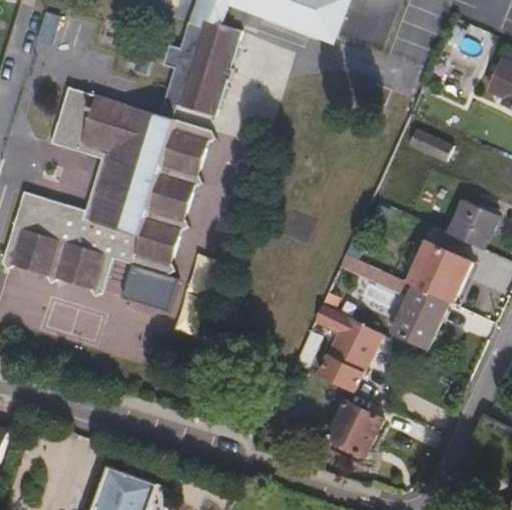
[(222,22),(228,7),(334,47),(351,0),(195,0),(187,22),(198,25),(200,16),(222,22)]
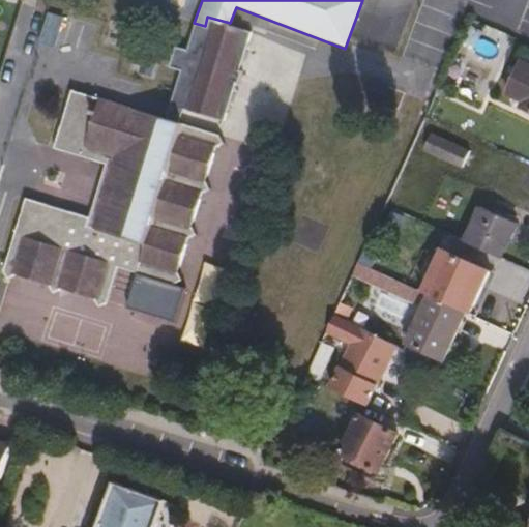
[(230,23),(207,17),(205,26),(194,23),(190,33),(185,49),(172,45),(166,65),(179,69),(164,118),(70,89),(52,147),(105,164),(88,215),(25,196),(1,275),(4,284),(13,277),(47,288),(50,298),(58,292),(91,302),(94,312),(104,305),(114,270),(169,287),(179,282),(174,272),(184,237),(195,233),(189,225),(199,193),(208,188),(203,180),(213,148),(230,136),(221,120),(232,84),(235,85),(240,69),(237,68),(242,52),(248,32),(250,29),(230,23)]
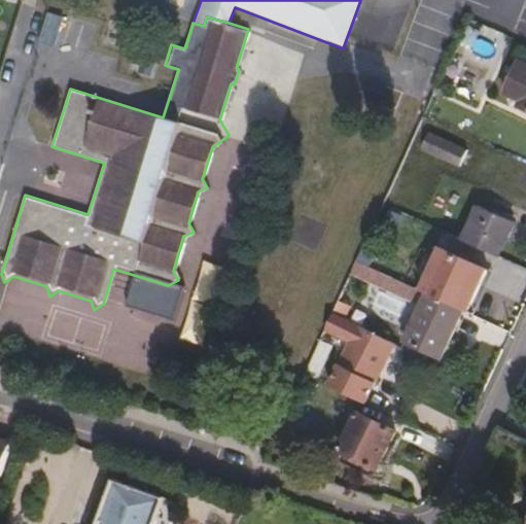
[(525,62),(516,58),(501,89),(520,97),(517,104),(525,107),(525,62)]
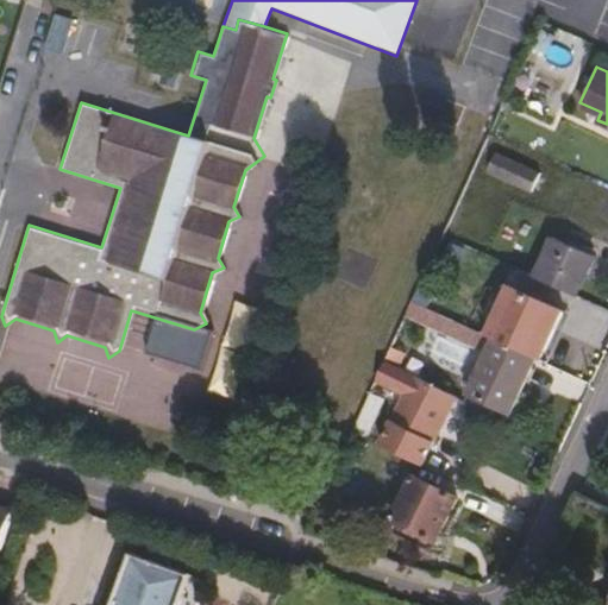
[(607,124),(597,120),(595,125),(607,131),(607,124)]
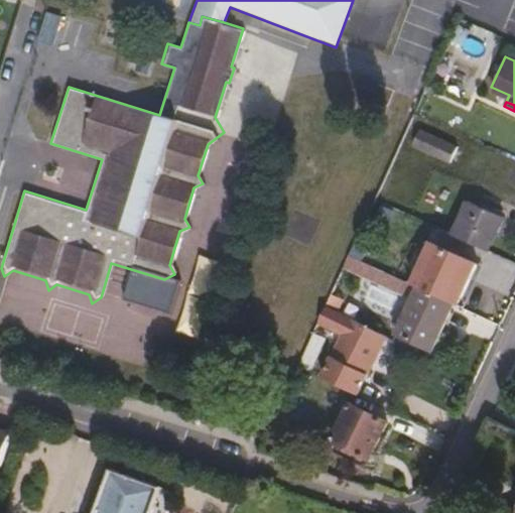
[(423,125),(413,147),(451,164),(461,142),(423,125)]
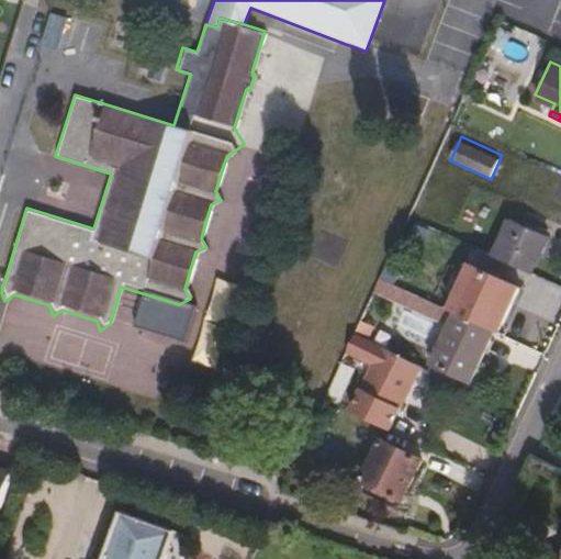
[(529,275),(546,237),(511,221),(494,258),(529,275)]
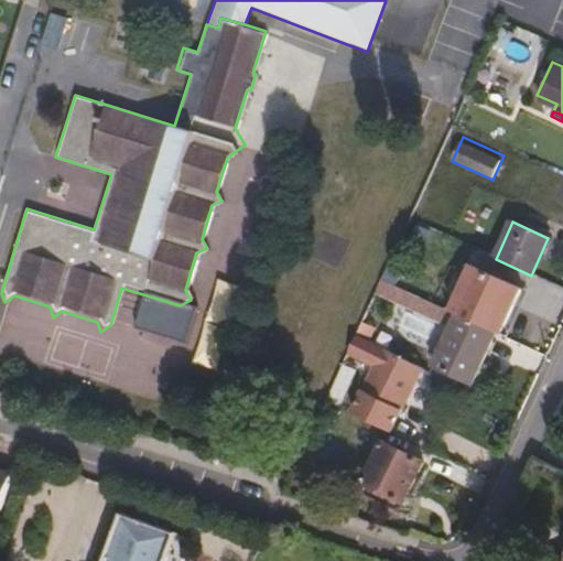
[(499,336),(519,290),(468,267),(448,312),(453,314),(494,333),(499,336)]
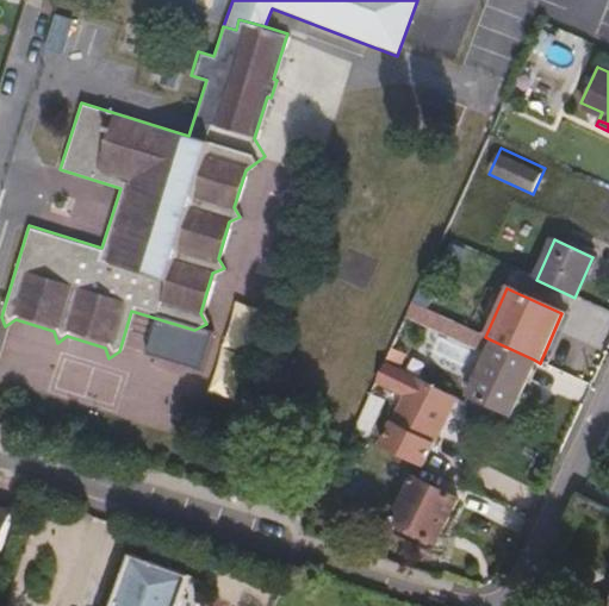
[(509,417),(534,360),(490,339),(465,397),(509,417)]
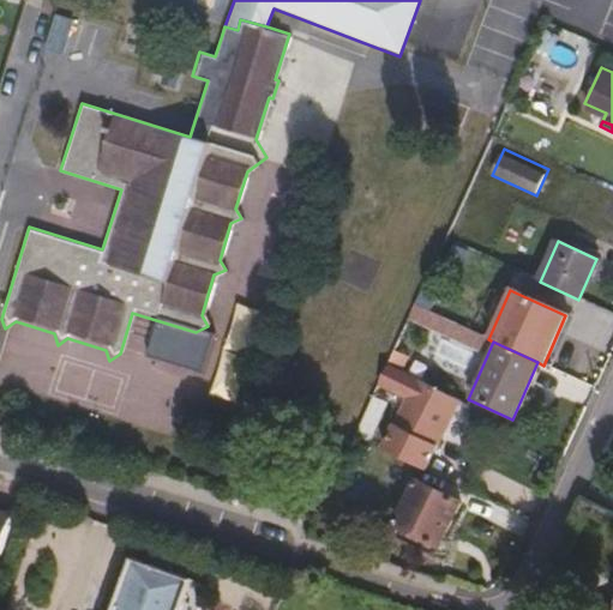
[(440,427),(433,423),(440,408),(428,402),(414,429),(434,439),(440,427)]
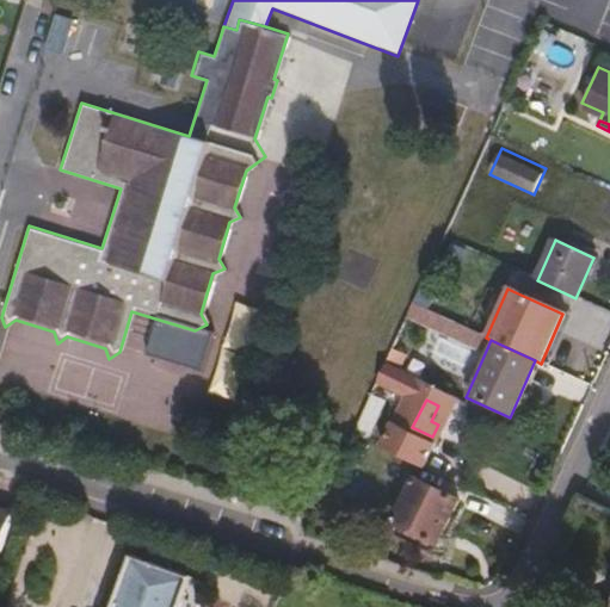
[(438,425),(447,409),(438,406),(431,421),(438,425)]
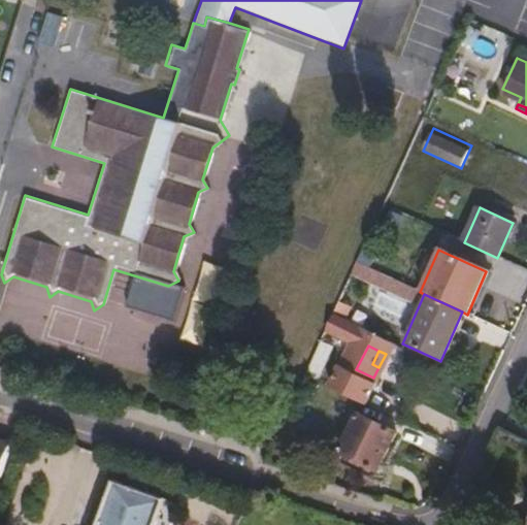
[(369,480),(390,436),(354,420),(333,462),(369,480)]
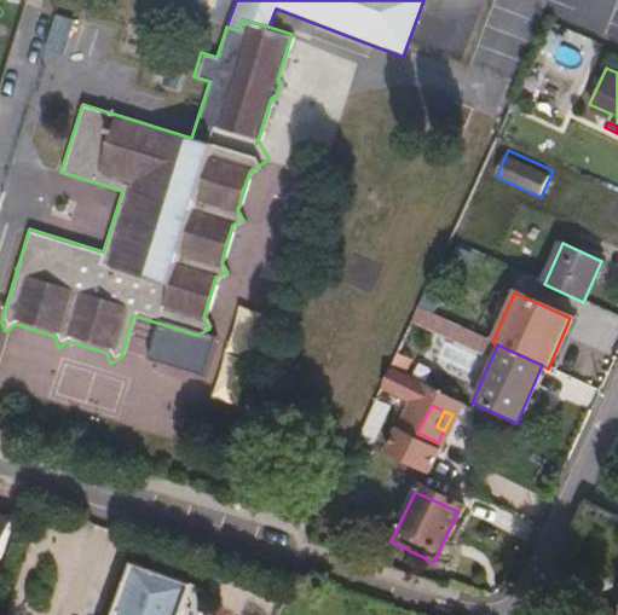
[(177,614),(189,585),(132,563),(111,614),(177,614)]
